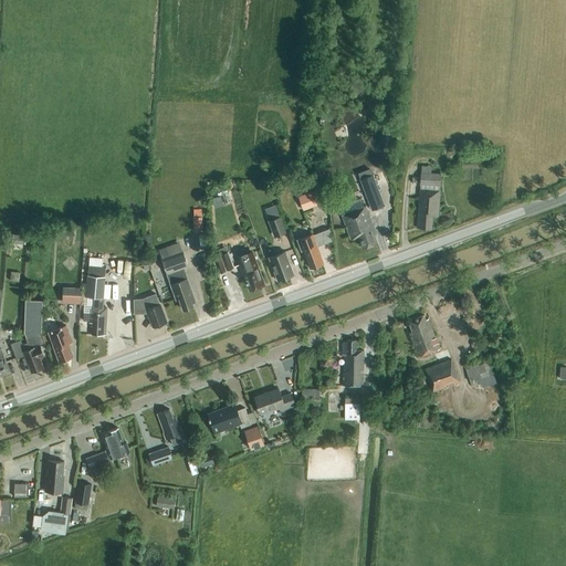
[(431,229),(432,217),(438,217),(441,175),(420,173),(417,228),(431,229)]
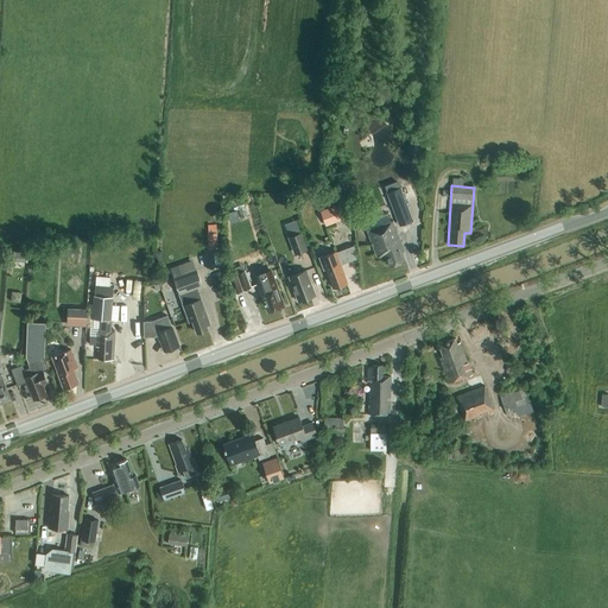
[(396,216),(409,210),(400,188),(386,192),(396,216)]
